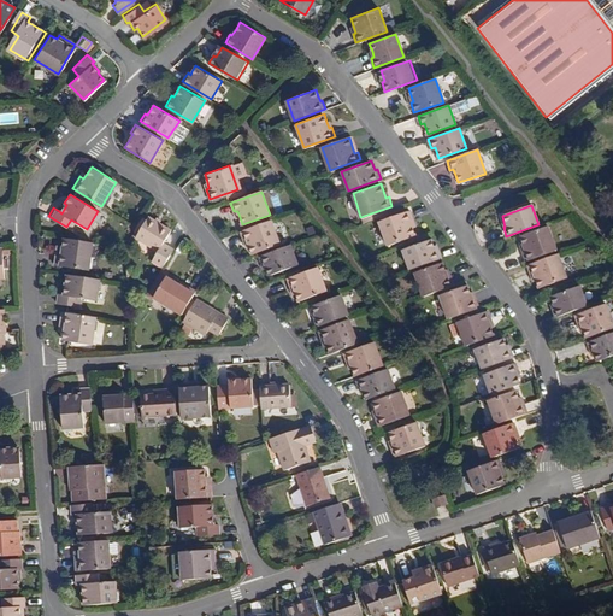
[(388,244),(416,234),(413,227),(411,220),(414,218),(411,210),(379,220),(388,244)]
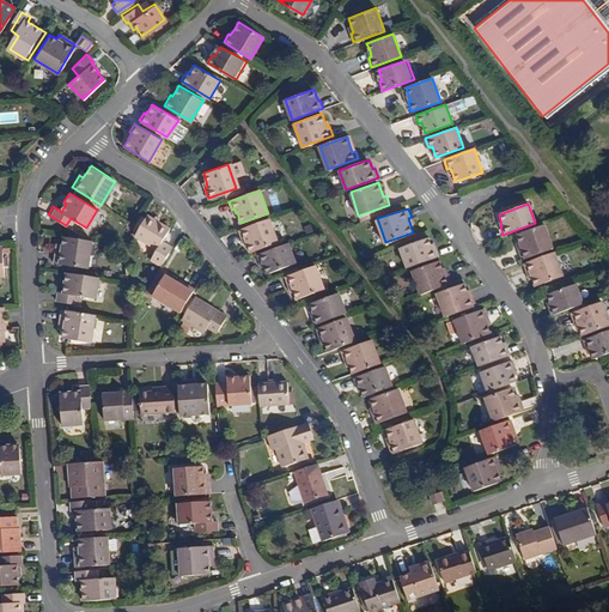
[(144,217),(140,214),(136,223),(134,225),(129,232),(154,248),(156,248),(160,241),(169,226),(147,212),(144,217)]
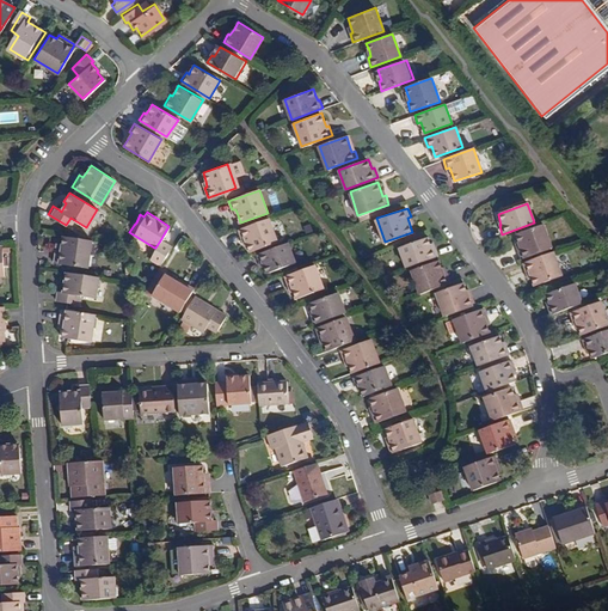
[(244,237),(246,243),(250,250),(276,240),(268,218),(239,228),(241,238),(244,237)]
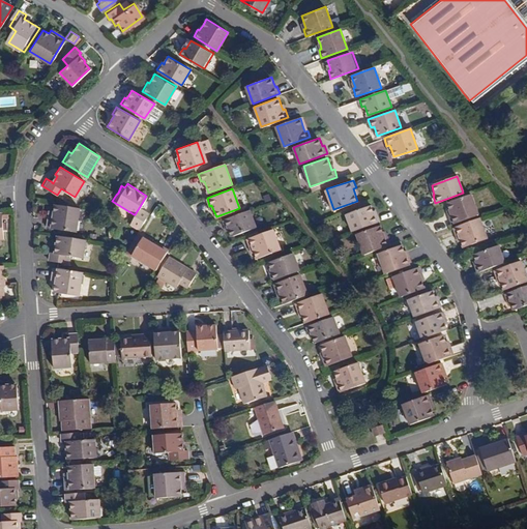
[(471,194),(446,203),(448,209),(450,214),(448,215),(451,224),(477,214),(471,194)]
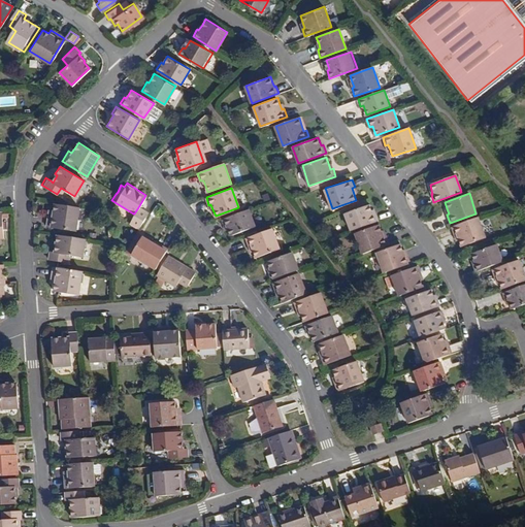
[(75,230),(79,206),(54,202),(53,209),(53,215),(48,213),(46,226),(75,230)]
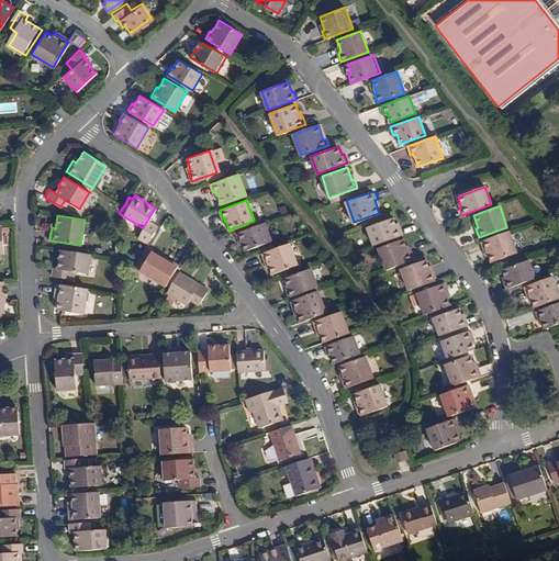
[(368,226),(375,244),(403,234),(400,226),(398,227),(397,224),(394,217),(368,226)]
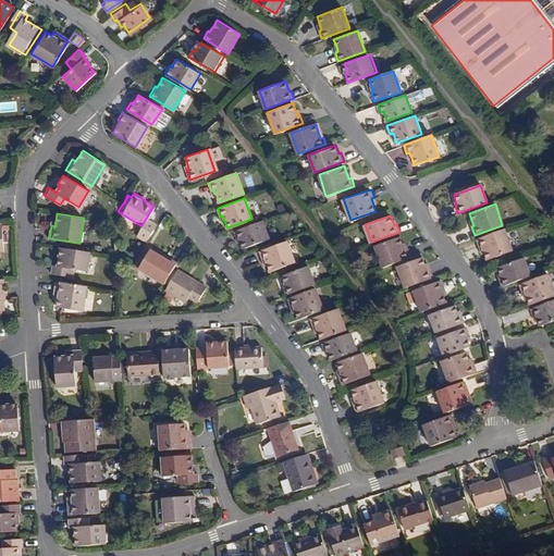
[(154,223),(146,219),(142,225),(140,225),(133,237),(142,243),(154,223)]
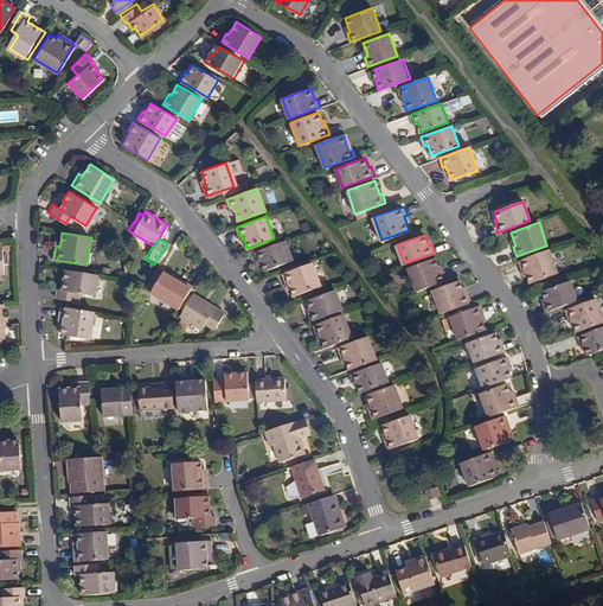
[(260,260),(261,263),(263,270),(292,261),(284,241),(254,252),(257,261),(260,260)]
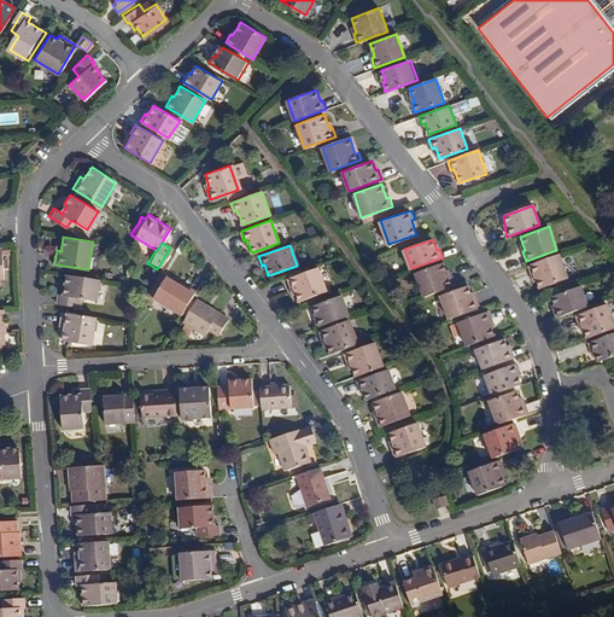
[(559,255),(527,266),(531,275),(533,274),(536,281),(538,289),(567,279),(559,255)]
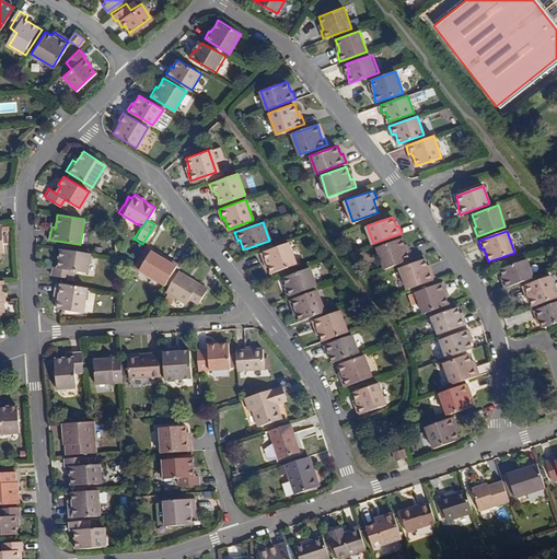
[(385,268),(413,258),(409,249),(407,251),(405,244),(403,237),(378,246),(385,268)]
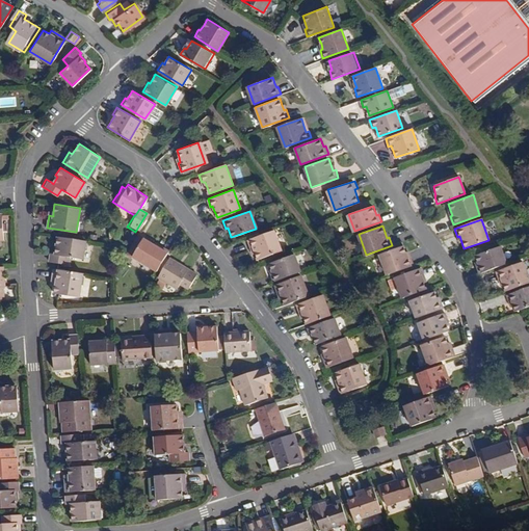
[(274,231),(247,240),(250,248),(254,247),(256,253),(258,259),(281,250),(274,231)]
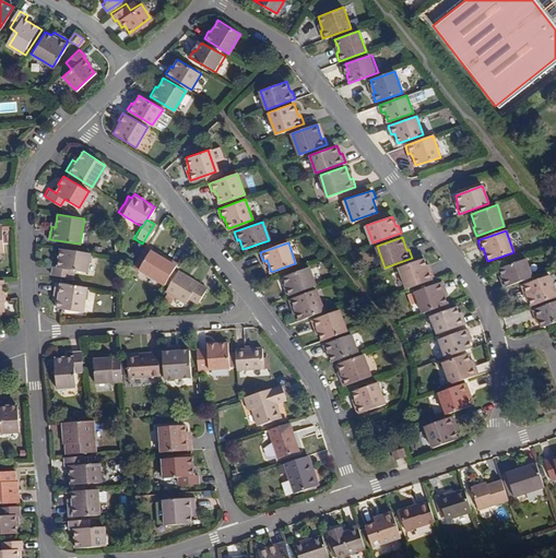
[(60,247),(59,257),(62,258),(61,266),(58,266),(51,265),(50,274),(70,276),(71,269),(86,271),(90,251),(60,247)]
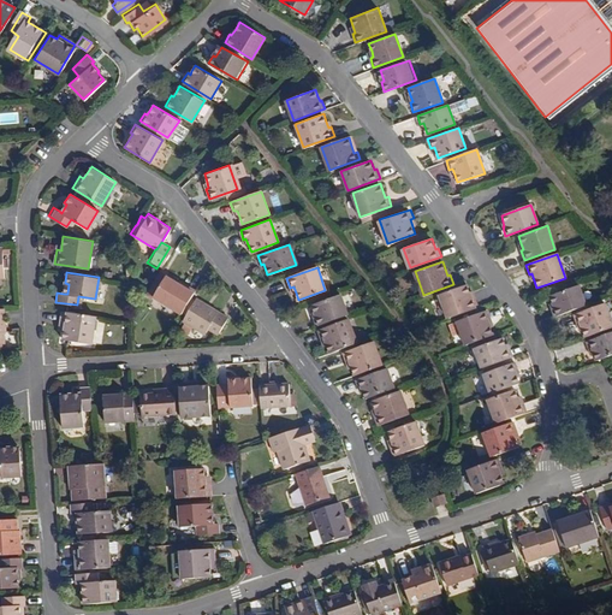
[(178,314),(191,291),(164,275),(149,296),(178,314)]
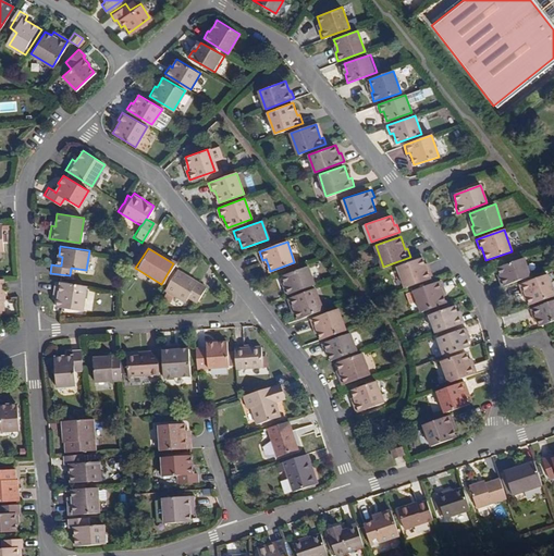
[(428,269),(427,263),(423,256),(399,264),(407,286),(433,276),(430,268),(428,269)]
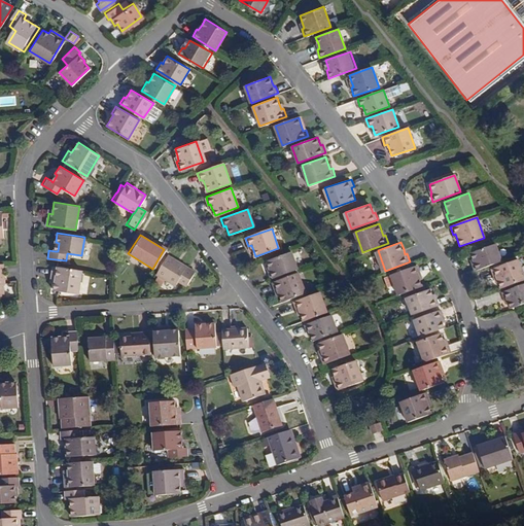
[(472,253),(474,259),(475,263),(473,263),(475,271),(502,261),(496,244),(472,253)]
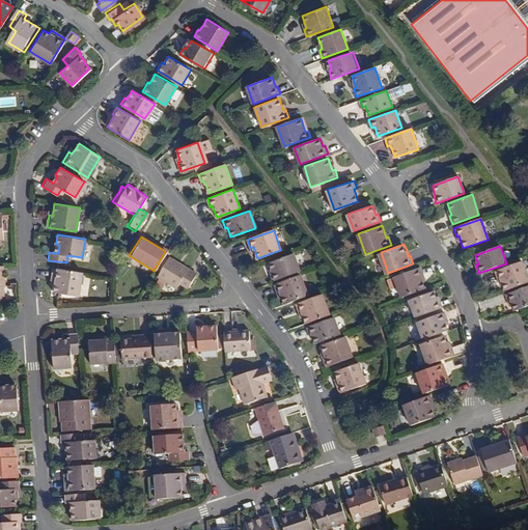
[(186,268),(166,255),(156,275),(174,286),(175,283),(186,268)]
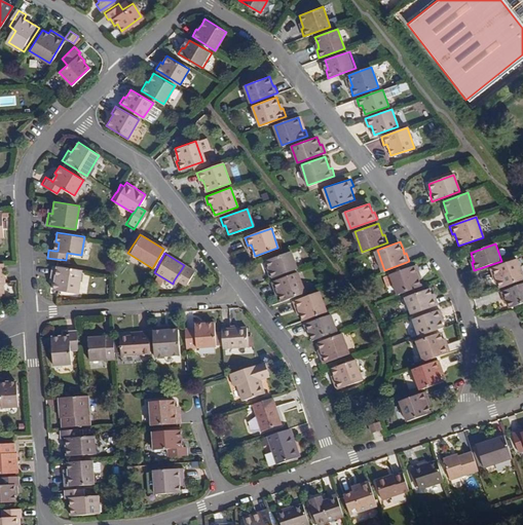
[(266,261),(268,266),(269,268),(266,270),(269,277),(297,268),(291,253),(266,261)]
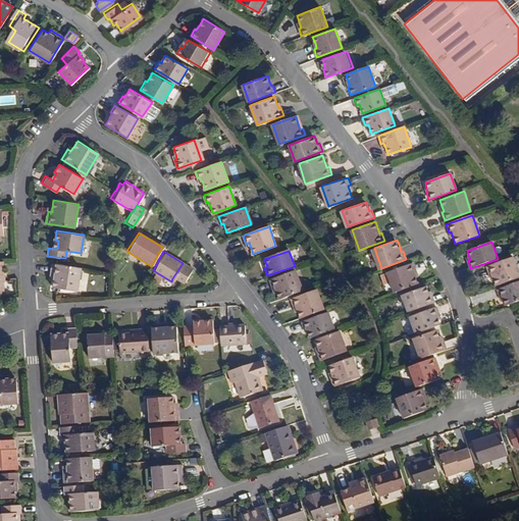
[(492,280),(495,287),(518,278),(511,258),(485,267),(487,275),(490,274),(492,280)]
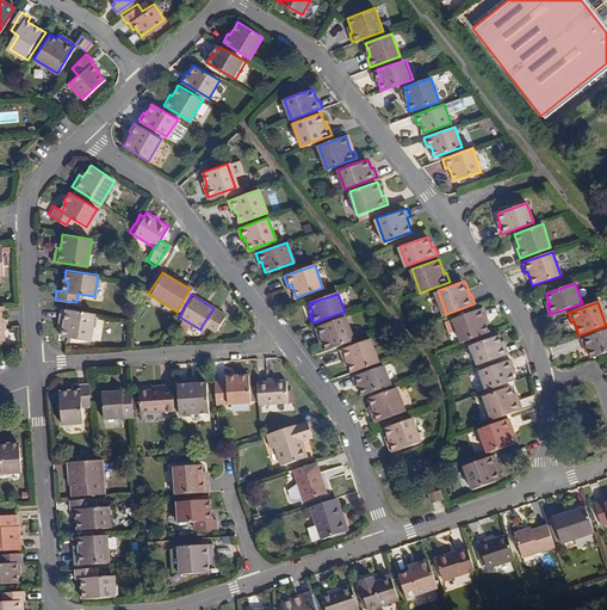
[(90,340),(94,312),(62,307),(60,322),(64,324),(63,328),(62,336),(90,340)]
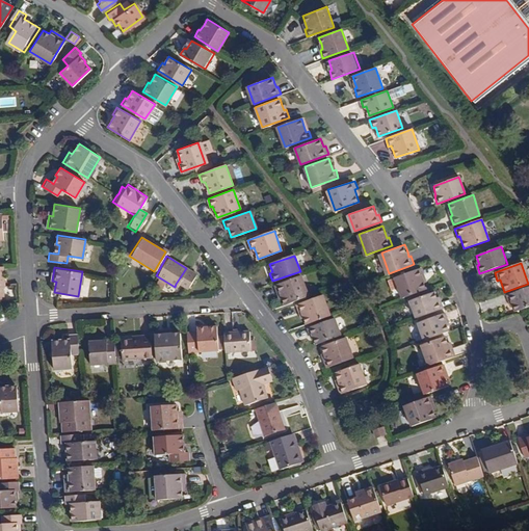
[(194,273),(186,268),(176,284),(185,289),(194,273)]
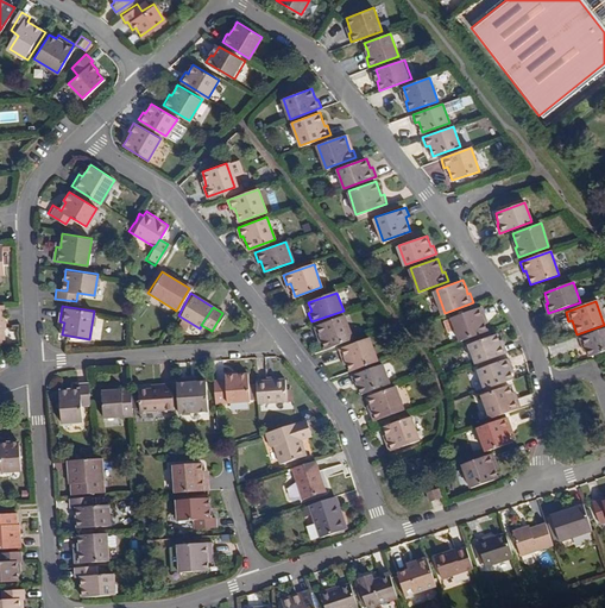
[(453,318),(461,340),(487,331),(485,324),(481,317),(485,315),(481,307),(453,318)]
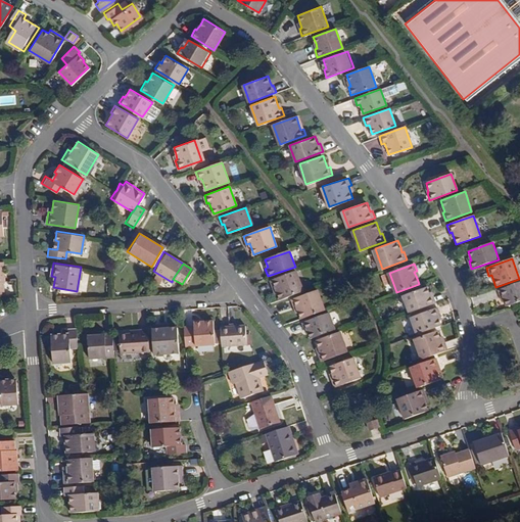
[(277,292),(279,298),(302,290),(295,271),(270,280),(273,288),(275,287),(277,292)]
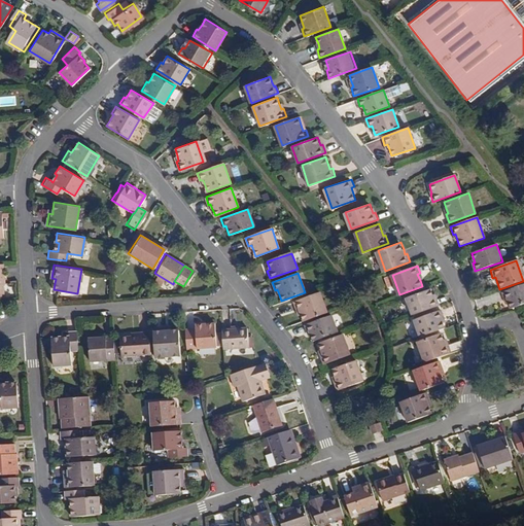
[(523,285),(502,292),(504,300),(507,299),(509,303),(511,309),(523,304),(523,285)]
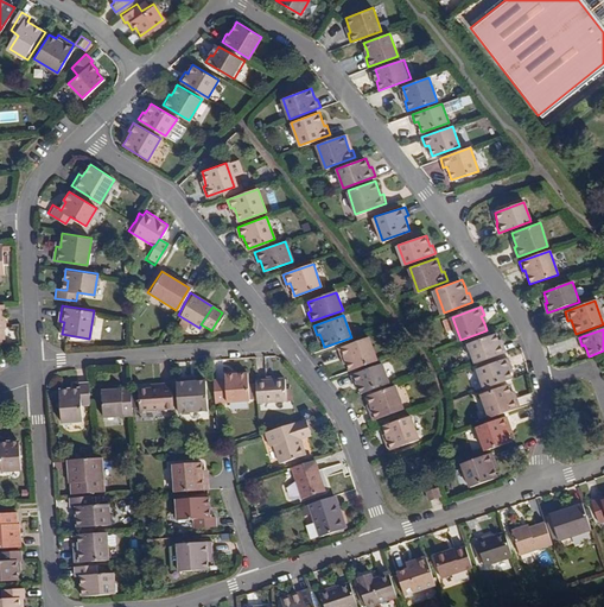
[(468,345),(475,364),(506,353),(503,343),(500,345),(498,341),(496,335),(468,345)]
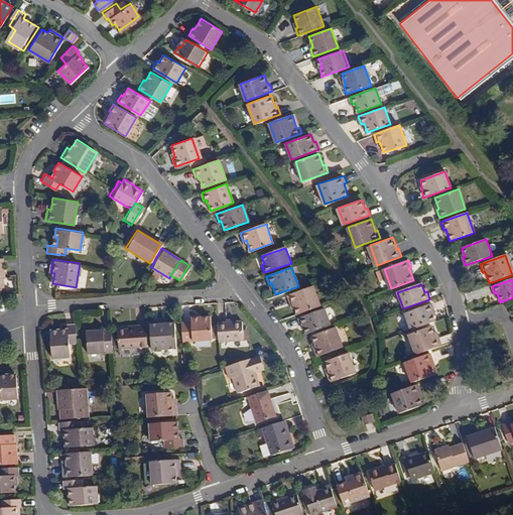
[(294,307),(296,313),(319,305),(312,286),(287,295),(290,302),(292,301),(294,307)]
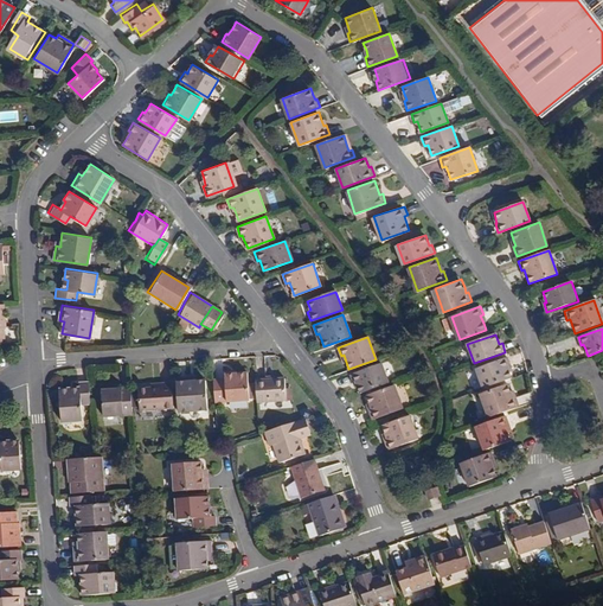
[(475,368),(482,388),(511,377),(508,370),(507,367),(510,365),(507,357),(475,368)]
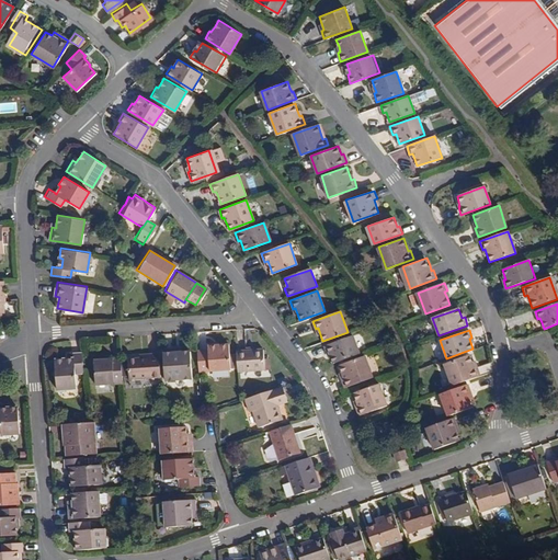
[(333,363),(360,353),(353,335),(325,345),(328,354),(330,353),(331,357),(333,363)]
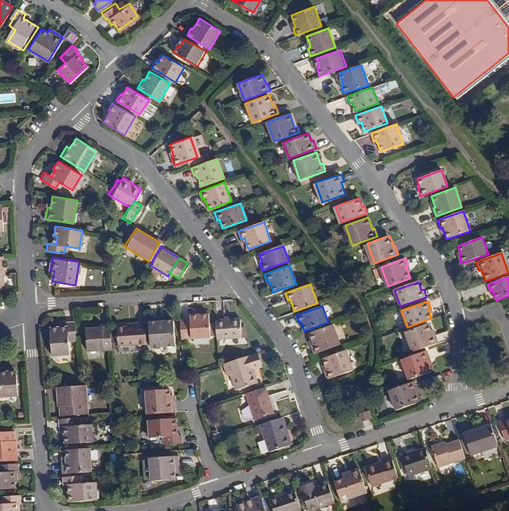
[(188,317),(178,318),(180,336),(208,334),(207,312),(197,313),(188,314),(188,317)]
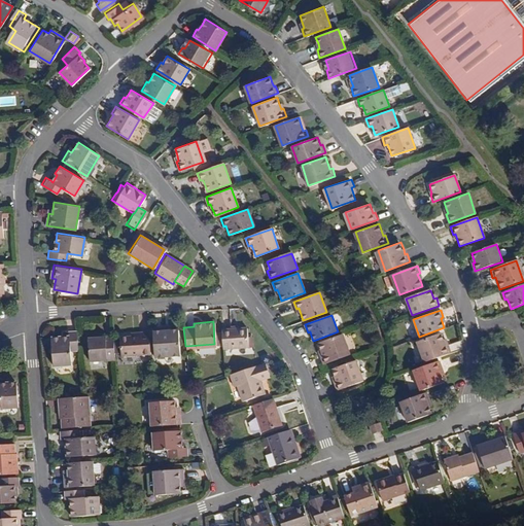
[(148,332),(148,339),(152,339),(153,355),(179,353),(177,327),(169,328),(166,328),(166,324),(147,325),(148,332)]
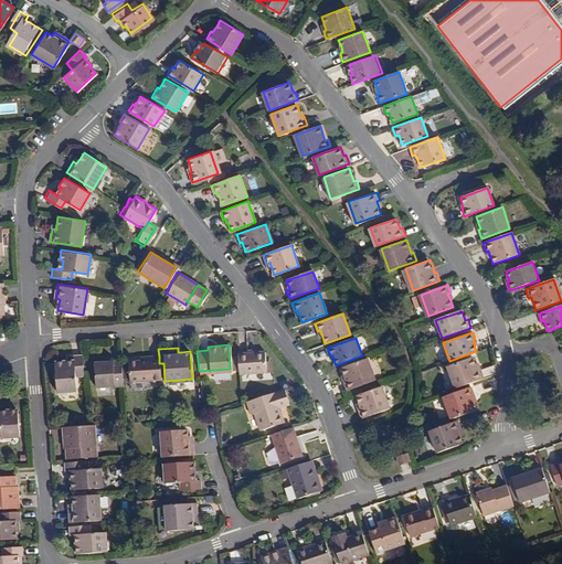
[(264,348),(236,350),(237,371),(266,369),(264,348)]
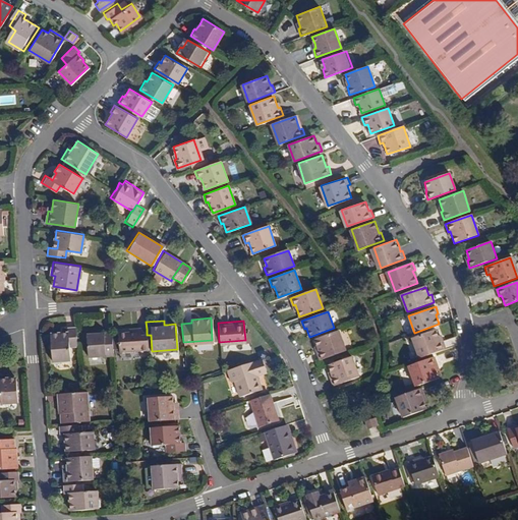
[(59,337),(59,334),(51,335),(53,362),(69,361),(68,345),(76,345),(74,326),(67,327),(67,333),(67,336),(59,337)]
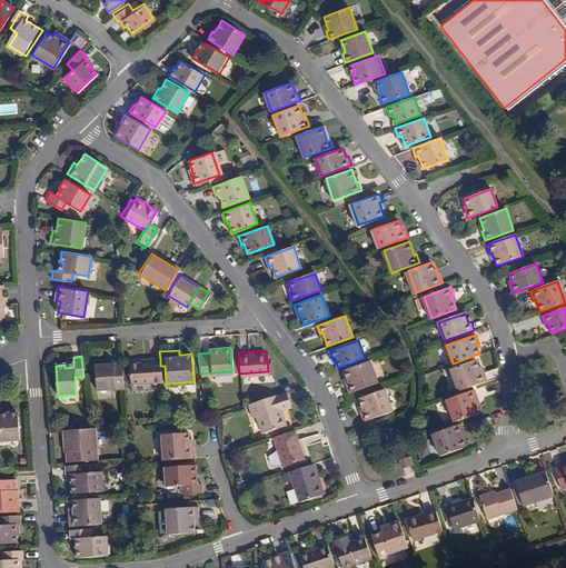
[(150,362),(140,364),(128,365),(129,385),(161,382),(160,366),(160,359),(150,359),(150,362)]
